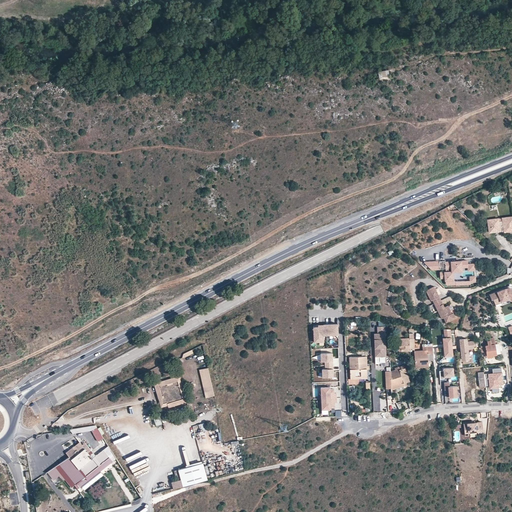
[(380,81),(390,80),(388,70),(388,71),(379,71),(380,81)]
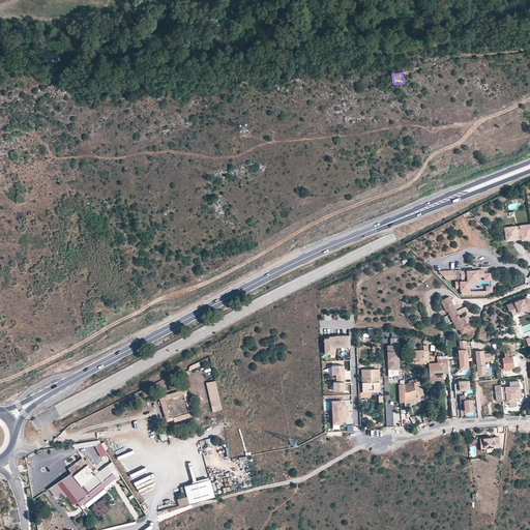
[(518,239),(522,238),(523,240),(529,238),(529,227),(517,229),(517,226),(505,228),(506,233),(508,233),(508,234),(512,236),(512,238),(518,237),(518,239)]
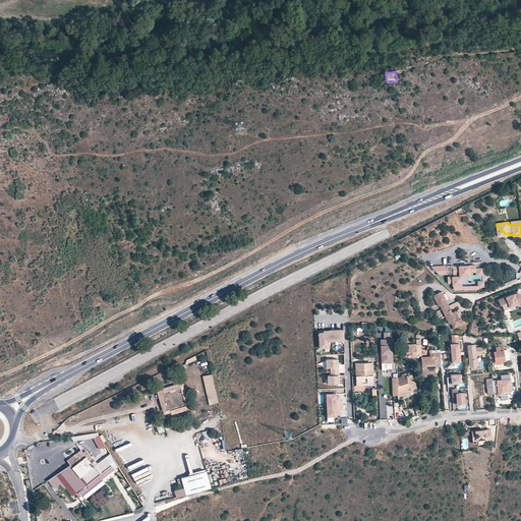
[(439,273),(452,272),(452,266),(452,265),(432,267),(432,268),(439,273)]
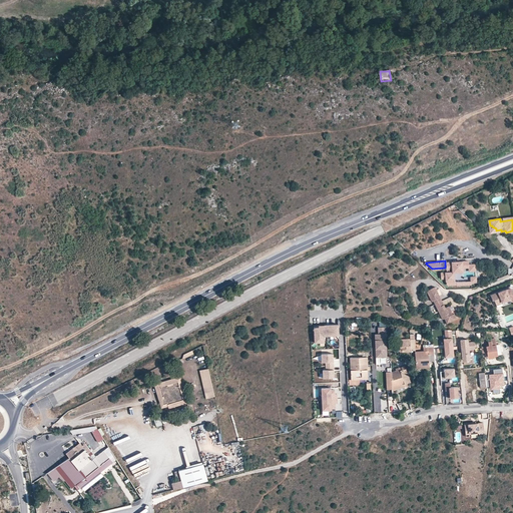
[(467,261),(445,262),(445,268),(446,272),(440,273),(440,278),(445,278),(445,284),(447,285),(455,284),(455,282),(453,280),(453,272),(458,271),(461,267),(468,267),(467,264),(467,261)]
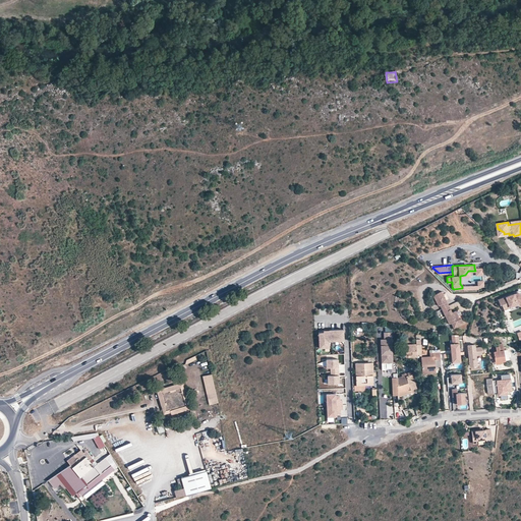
[(453,328),(463,323),(460,317),(459,317),(455,310),(452,311),(442,290),(433,294),(439,304),(440,304),(449,323),(451,323),(453,328)]
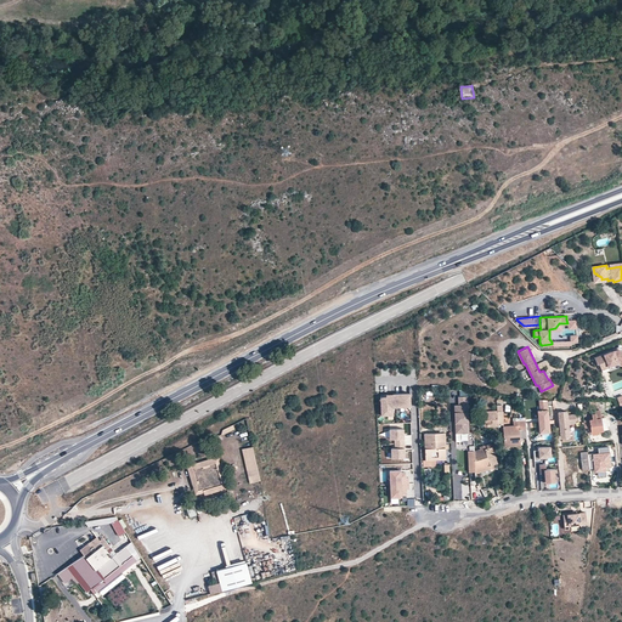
[(601,369),(609,366),(617,362),(621,363),(621,351),(620,354),(617,352),(617,351),(614,352),(614,351),(598,357),(600,362),(599,363),(601,369)]
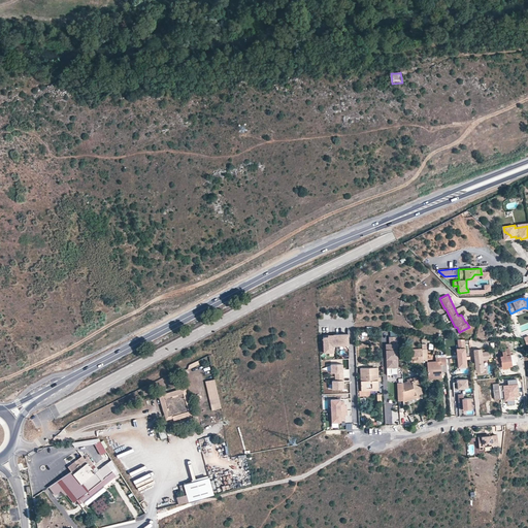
[(324,335),(324,351),(334,350),(334,343),(348,343),(347,337),(349,337),(349,332),(334,332),(334,334),(324,335)]
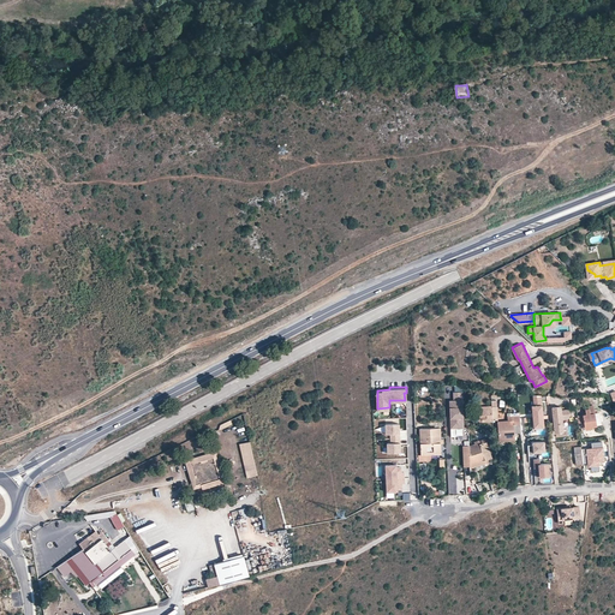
[(543,428),(541,395),(532,395),(533,406),(531,406),(532,428),(543,428)]
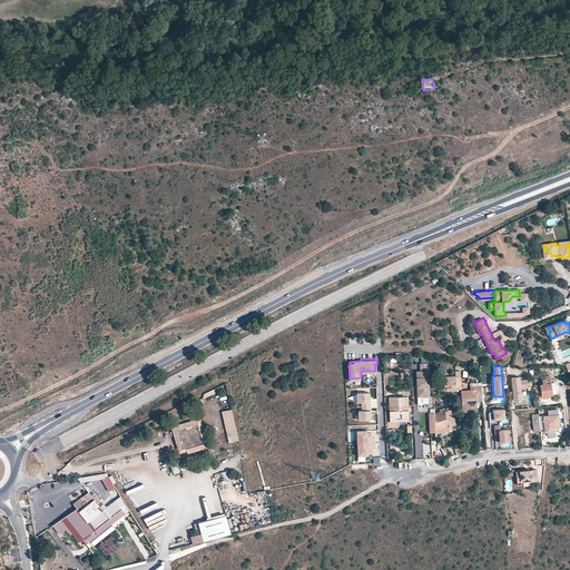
[(419,397),(430,397),(430,372),(421,372),(418,372),(419,397)]
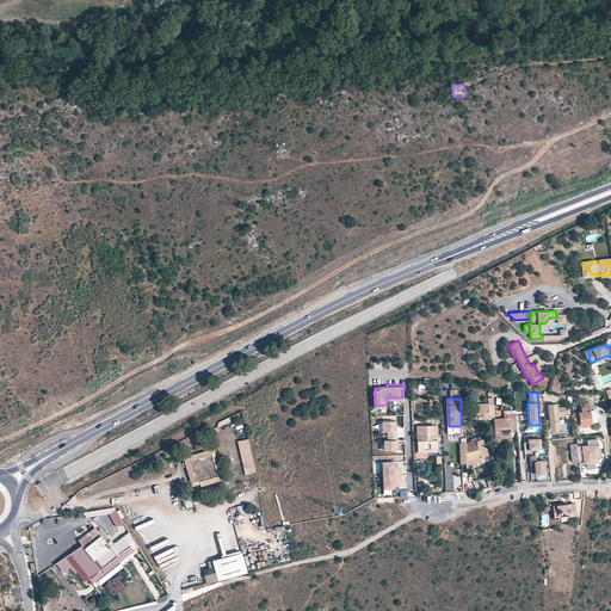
[(491,419),(489,401),(476,402),(476,412),(480,412),(480,411),(486,409),(486,417),(483,417),(483,419),(491,419)]
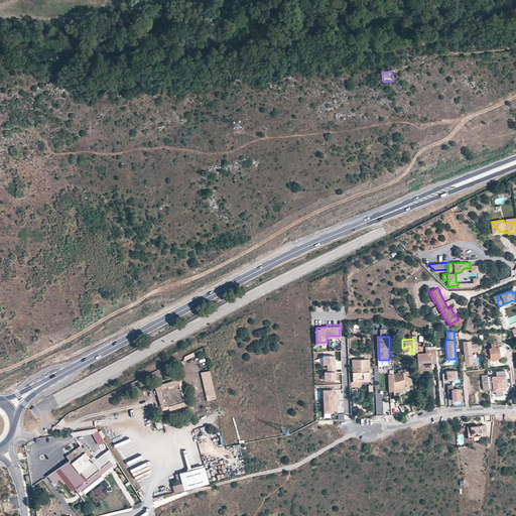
[(484,349),(485,356),(491,355),(492,360),(499,359),(498,356),(502,356),(500,339),(495,340),(495,342),(492,342),(493,347),(489,347),(490,348),(484,349)]
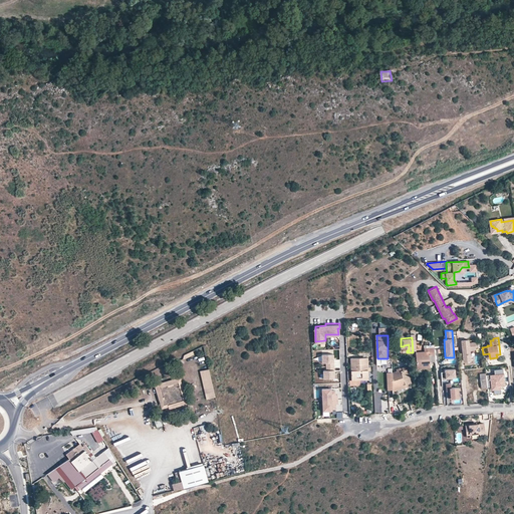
[(462,342),(464,362),(471,361),(470,351),(477,350),(476,344),(469,344),(469,341),(462,342)]
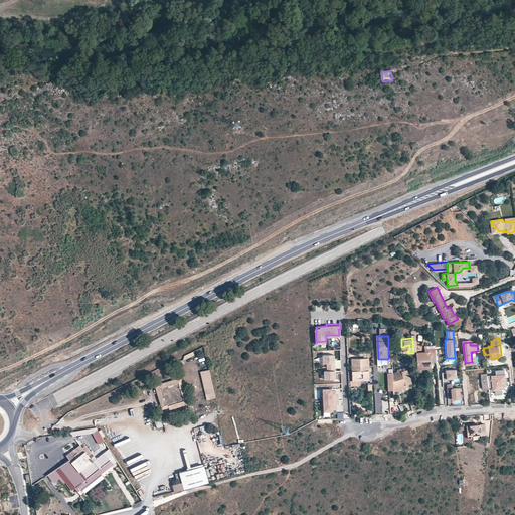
[(419,367),(432,366),(432,363),(437,363),(436,349),(431,349),(431,352),(426,353),(418,353),(419,367)]
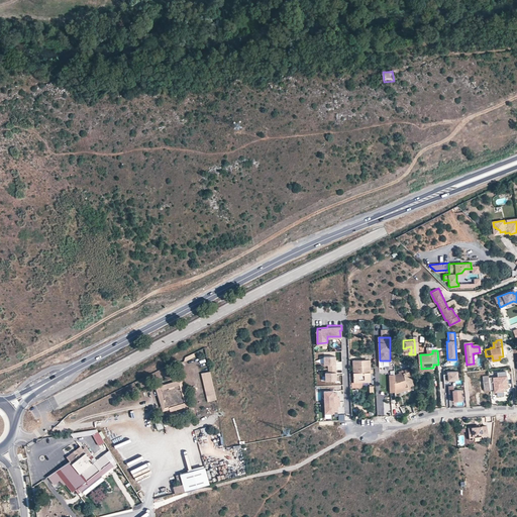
[(336,381),(335,356),(324,356),(324,366),(328,365),(328,373),(325,373),(325,381),(336,381)]
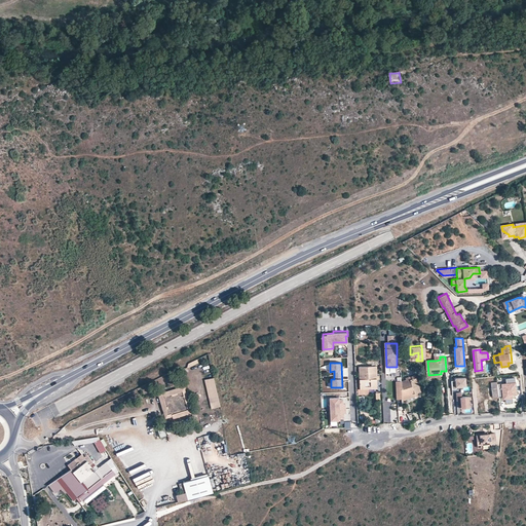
[(360,387),(375,387),(375,365),(359,365),(360,387)]
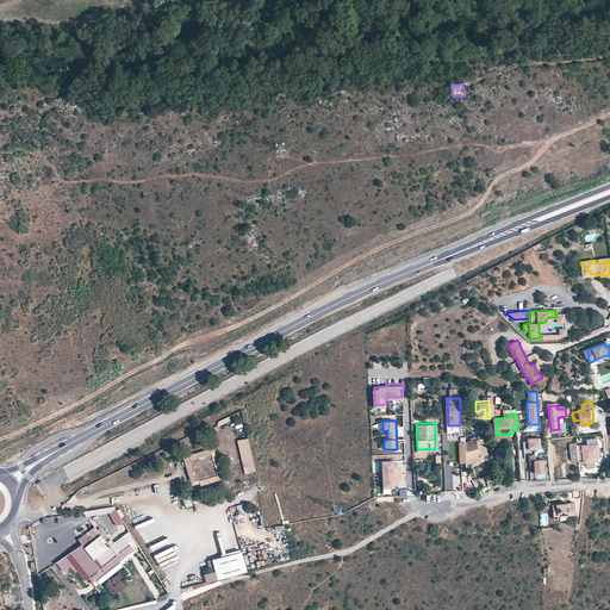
[(465,437),(465,444),(481,439),(480,434),(465,437)]
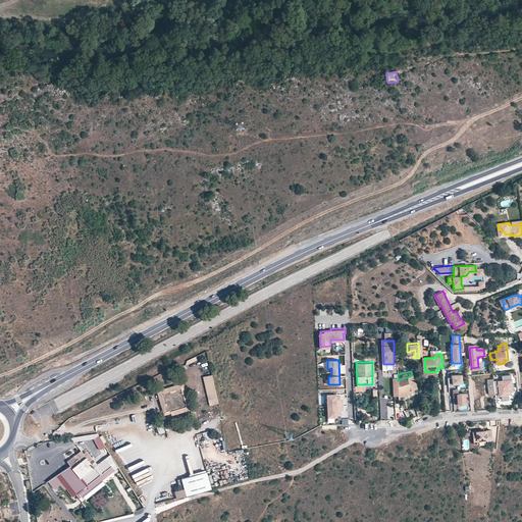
[(448,378),(449,386),(452,385),(452,384),(462,383),(462,374),(452,375),(452,378),(448,378)]
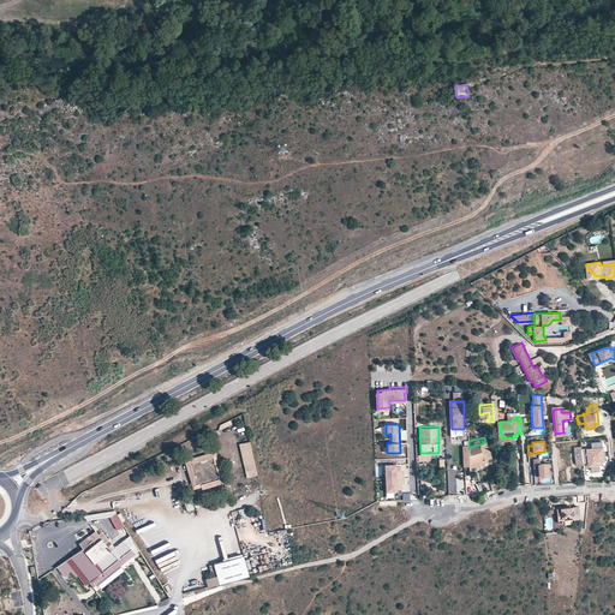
[(469,448),(470,461),(470,464),(479,460),(479,461),(491,459),(485,442),(469,448)]
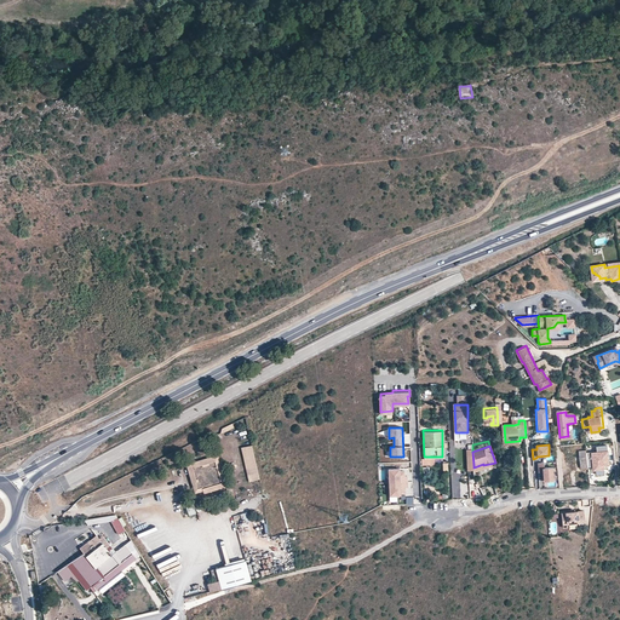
[(250,482),(262,480),(253,447),(242,449),(250,482)]
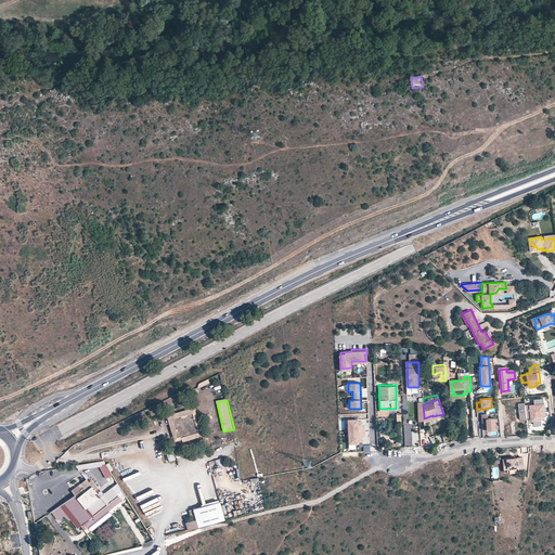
[(525,407),(526,420),(532,418),(533,422),(540,422),(540,417),(544,417),(543,400),(533,401),(533,407),(529,407),(529,405),(525,407)]
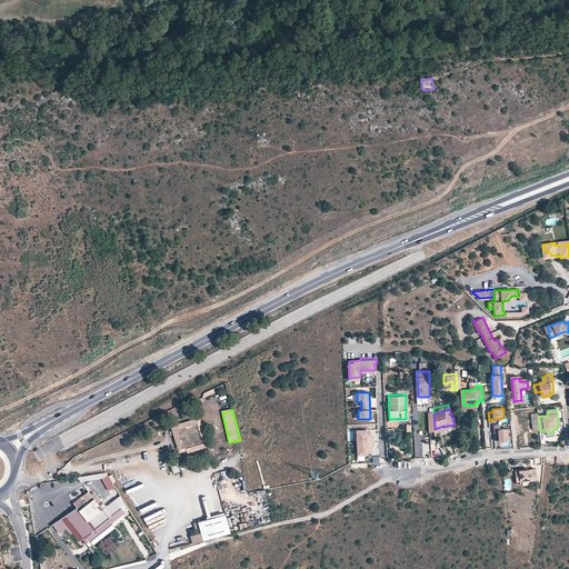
[(537,415),(527,416),(528,431),(539,430),(537,415)]
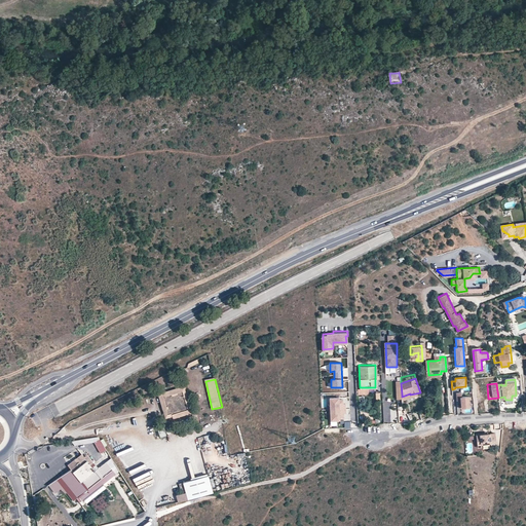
[(173,415),(189,411),(183,392),(178,393),(178,395),(173,397),(172,395),(164,398),(167,408),(170,407),(170,409),(167,410),(168,415),(173,414),(173,415)]
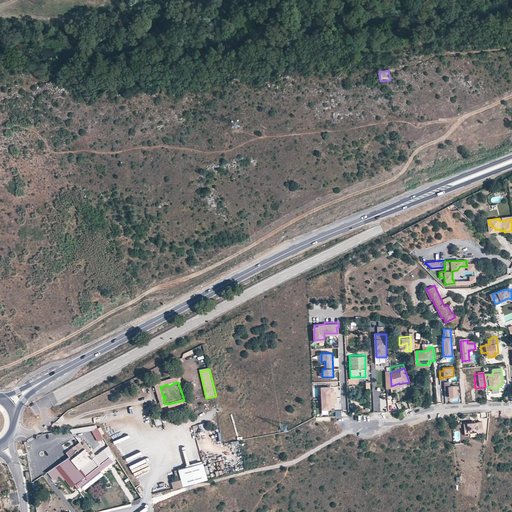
[(449,382),(444,382),(444,389),(448,389),(449,397),(457,396),(456,385),(449,386),(449,382)]
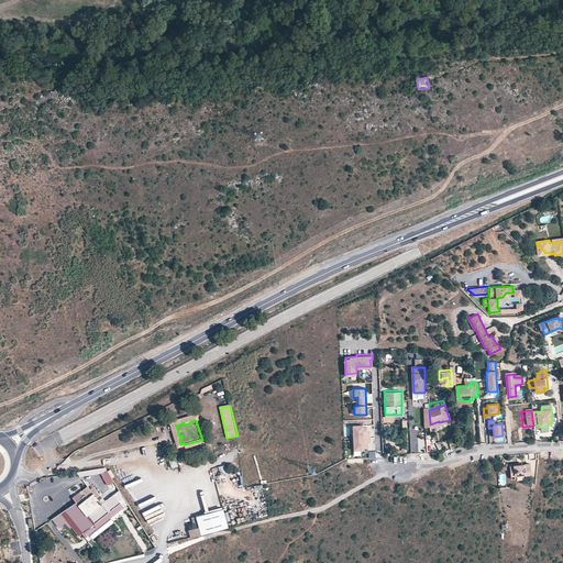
[(363,426),(353,427),(354,451),(364,451),(364,449),(368,448),(368,443),(371,443),(371,433),(367,433),(367,428),(363,429),(363,426)]
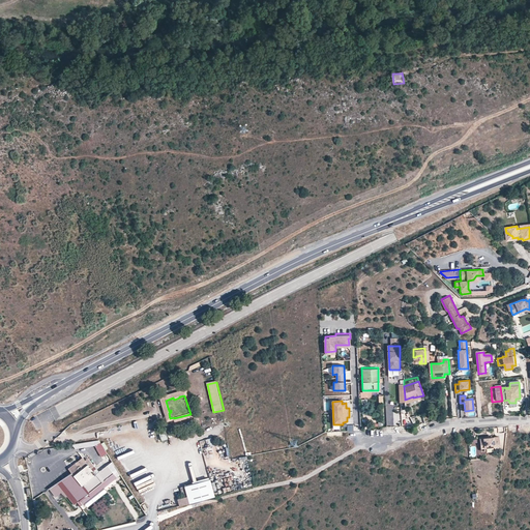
[(166,432),(159,435),(163,441),(168,439),(166,432)]
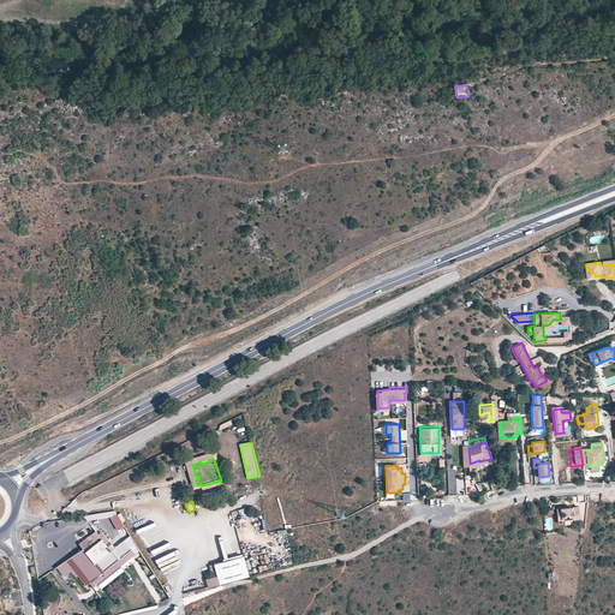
[(560,511),(555,512),(556,520),(561,520),(572,519),(573,523),(579,521),(578,508),(560,509),(560,511)]
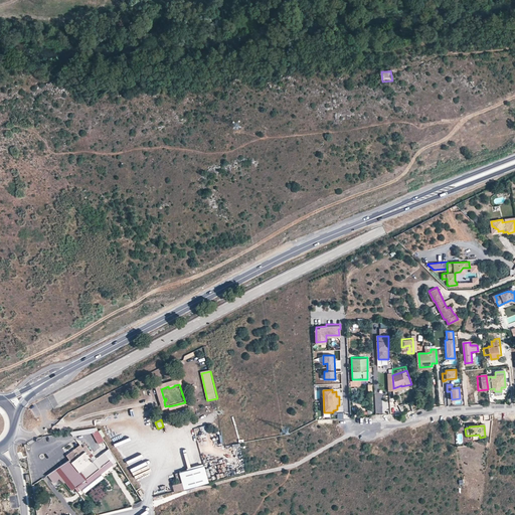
[(94,427),(67,432),(70,437),(90,434),(97,445),(102,442),(94,427)]
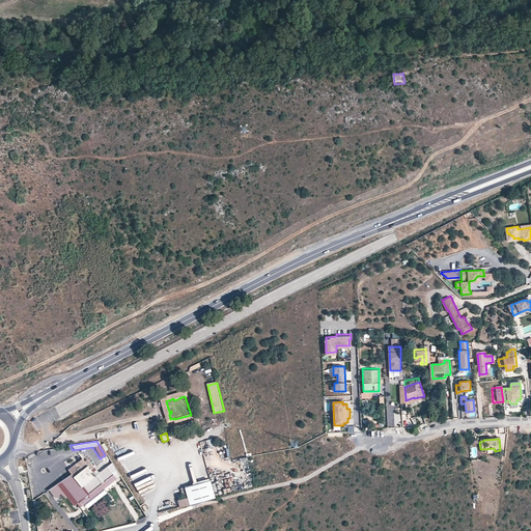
[(72,475),(50,492),(56,499),(61,495),(65,500),(68,497),(76,506),(78,505),(81,509),(121,477),(112,465),(100,474),(88,459),(86,462),(83,457),(67,469),(72,475)]
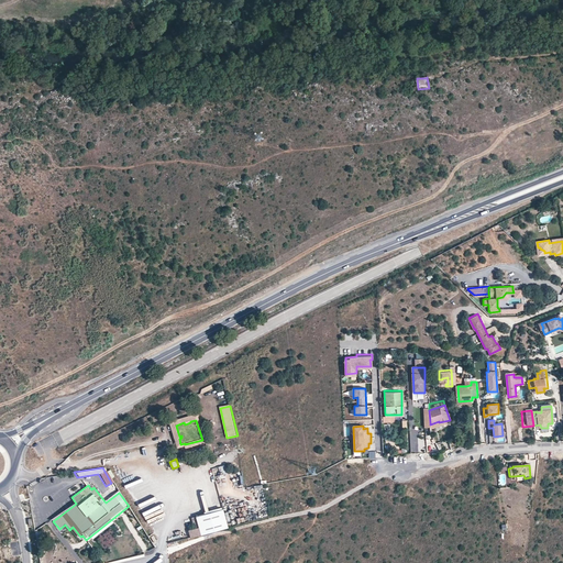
[(224,509),(197,517),(200,529),(202,537),(230,529),(224,509)]
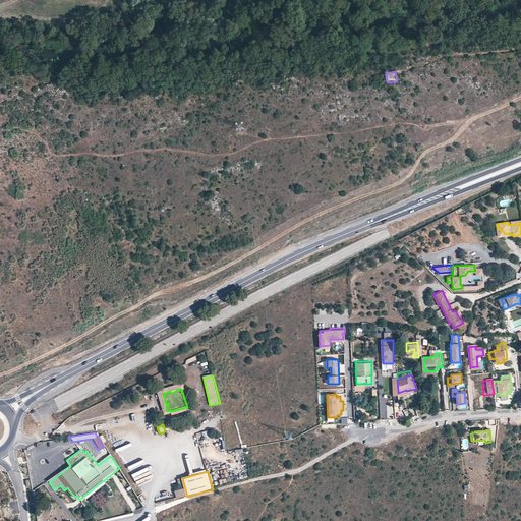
[(178,499),(187,497),(185,489),(176,491),(178,499)]
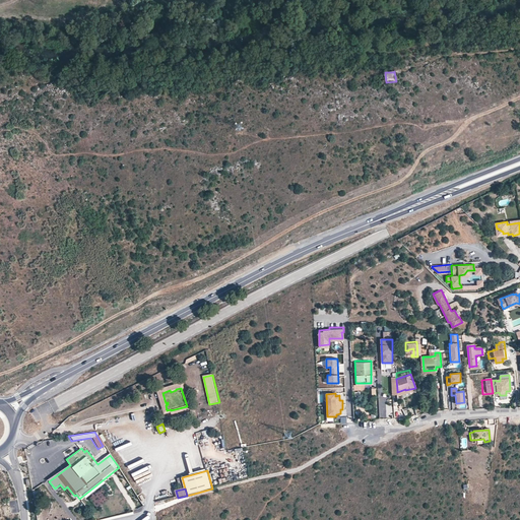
[(103,491),(90,500),(98,509),(110,500),(103,491)]
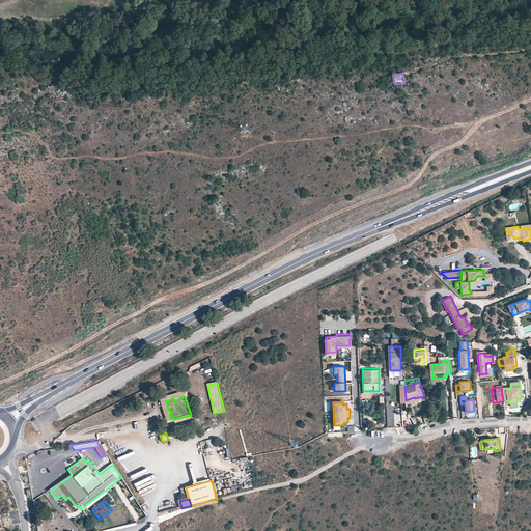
All buildings are outlined.
